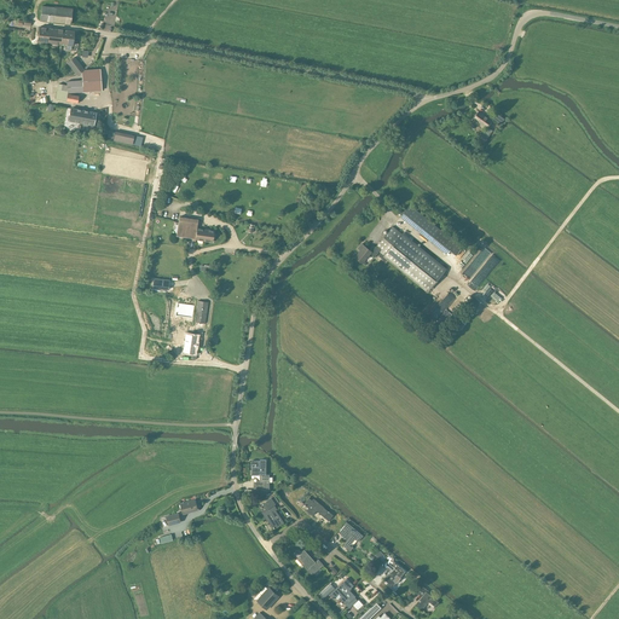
[(42,6),(40,21),(70,24),(73,10),(42,6)]
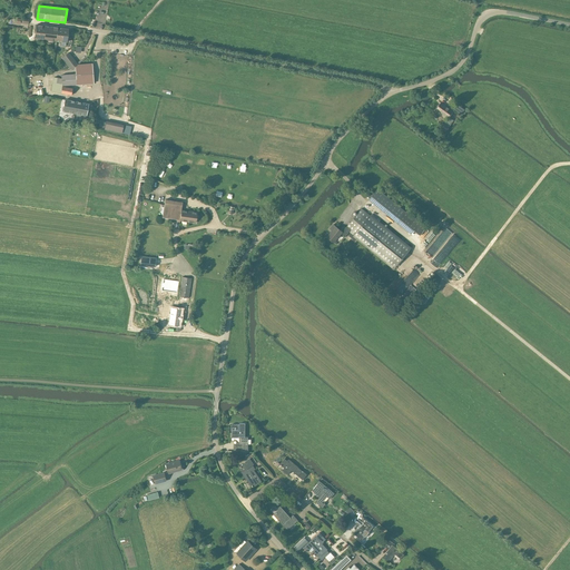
[(45,39),(47,26),(36,25),(35,38),(45,39)]
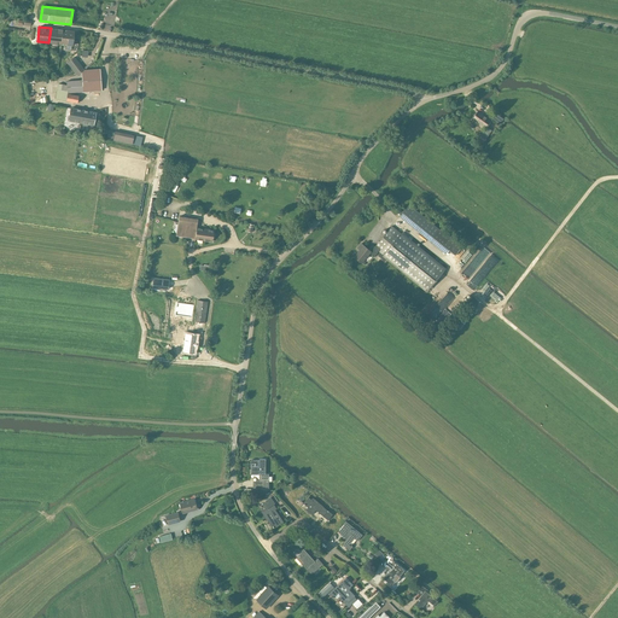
[(62,30),(51,28),(48,42),(60,45),(62,30)]
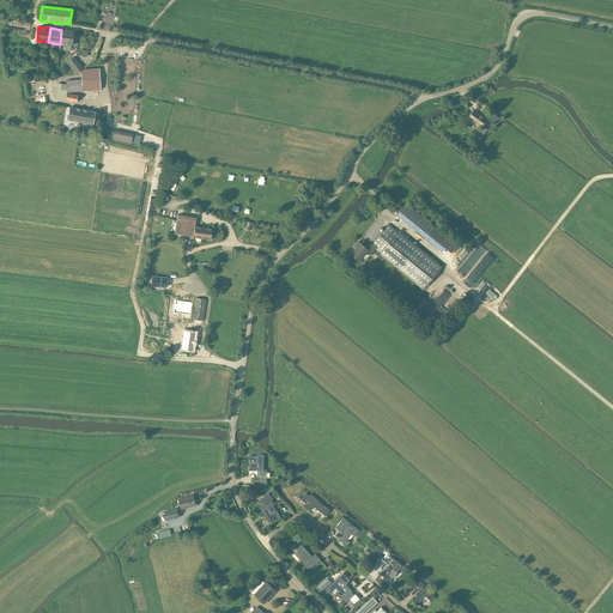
[(73,31),(61,30),(60,44),(71,46),(73,31)]
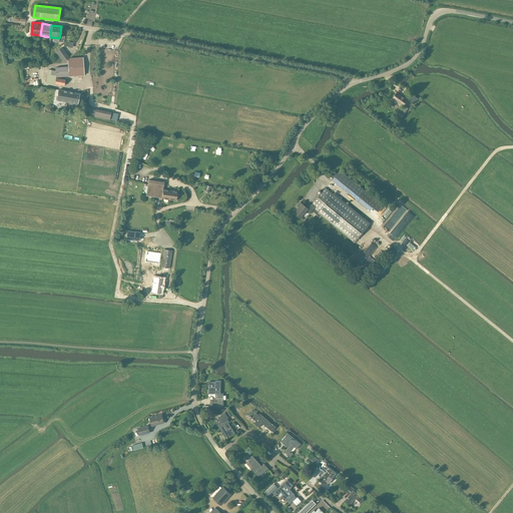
[(63,62),(70,57),(62,47),(55,52),(63,62)]
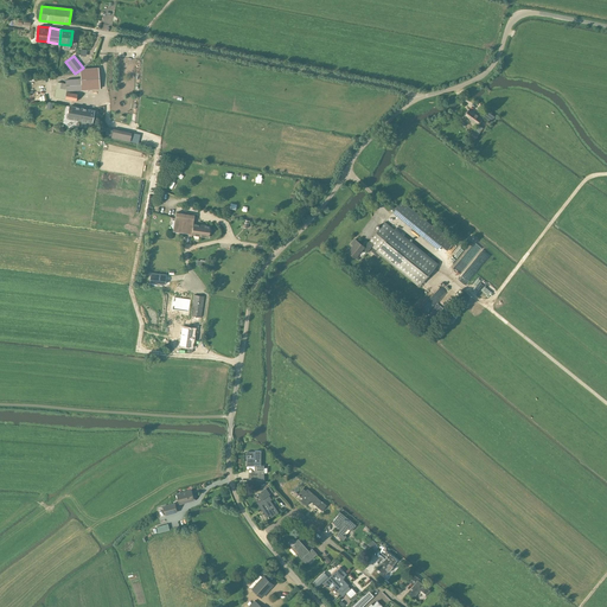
[(70,81),(65,81),(65,84),(65,91),(66,91),(77,90),(100,89),(98,77),(98,68),(82,69),(80,71),(81,80),(70,81)]
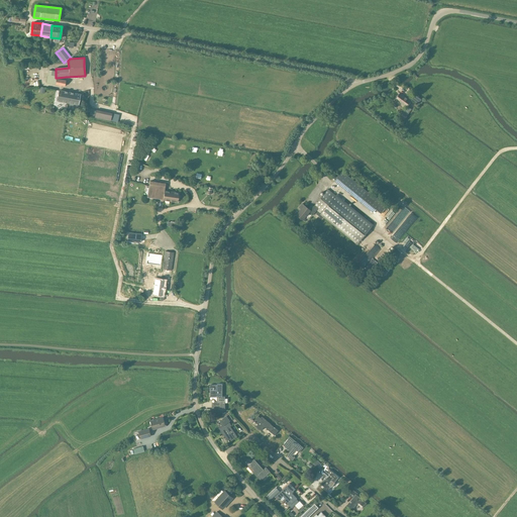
[(48,71),(46,83),(56,85),(57,79),(57,78),(56,78),(56,72),(48,71)]
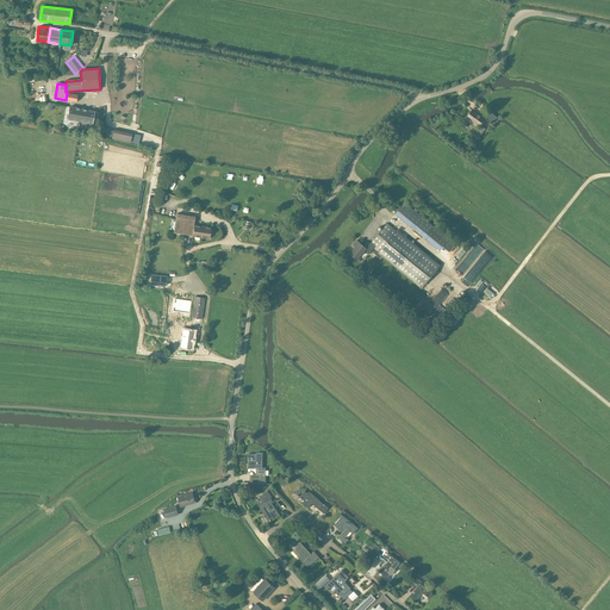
[(80,122),(81,122),(81,124),(92,126),(92,123),(93,124),(94,112),(69,107),(67,119),(80,122)]
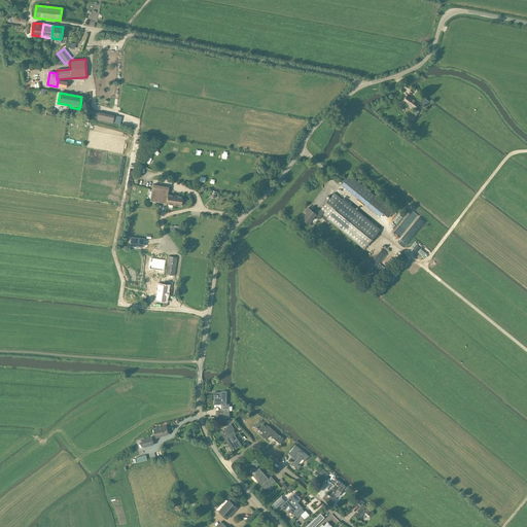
[(419,104),(416,101),(408,95),(403,101),(414,109),(411,113),(410,116),(411,117),(409,120),(411,123),(419,111),(416,108),(419,104)]
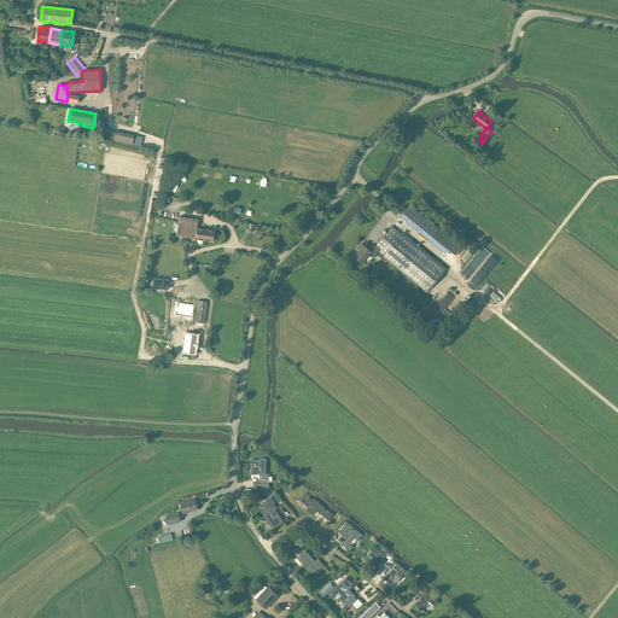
[(495,112),(494,114),(490,118),(500,126),(505,120),(495,112)]
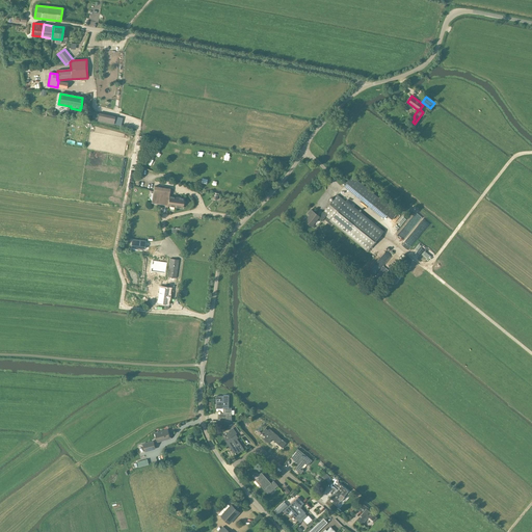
[(94,112),(92,118),(98,120),(98,121),(113,124),(115,116),(105,114),(99,113),(94,112)]
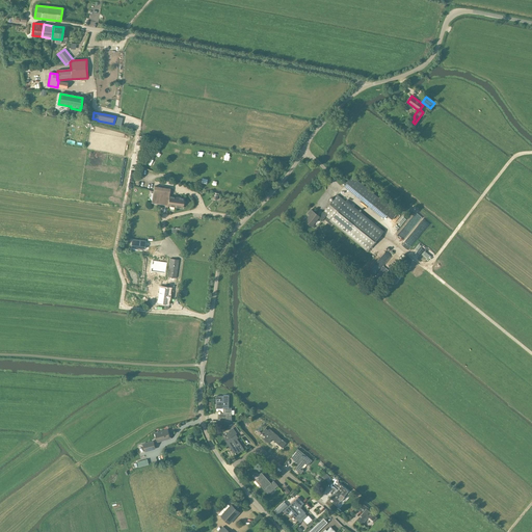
[(344,187),(383,218),(387,215),(392,220),(398,213),(352,176),(344,187)]
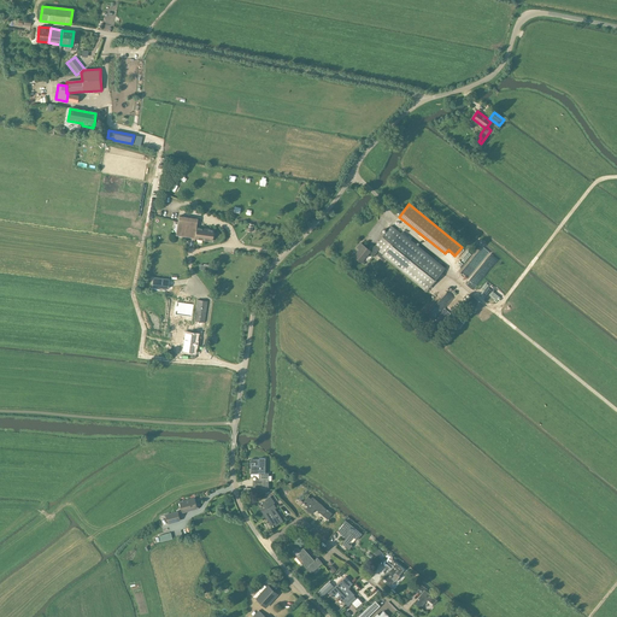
[(194,239),(195,228),(197,219),(178,217),(176,236),(194,239)]
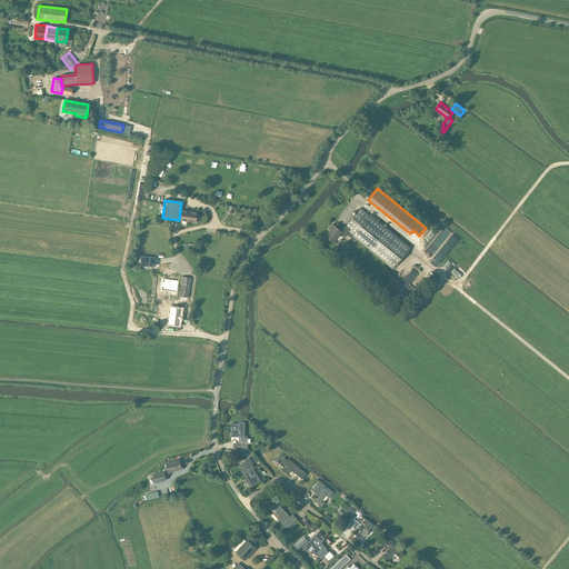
[(350,229),(349,231),(382,258),(395,268),(410,249),(398,239),(361,208),(347,226),(350,229)]
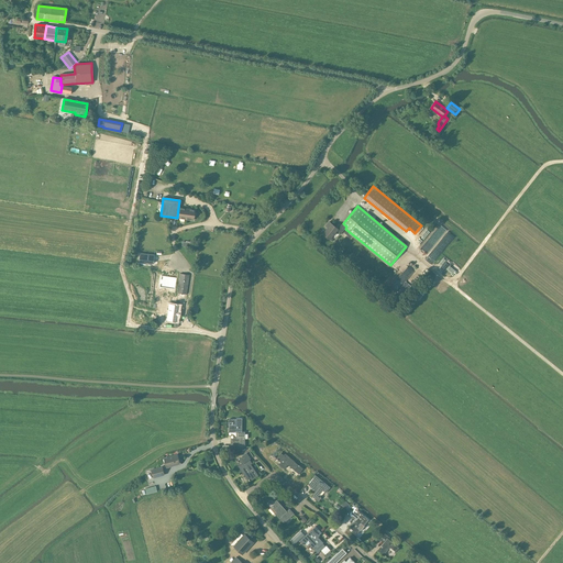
[(178,208),(177,218),(192,220),(194,217),(195,217),(195,213),(194,213),(195,210),(178,208)]
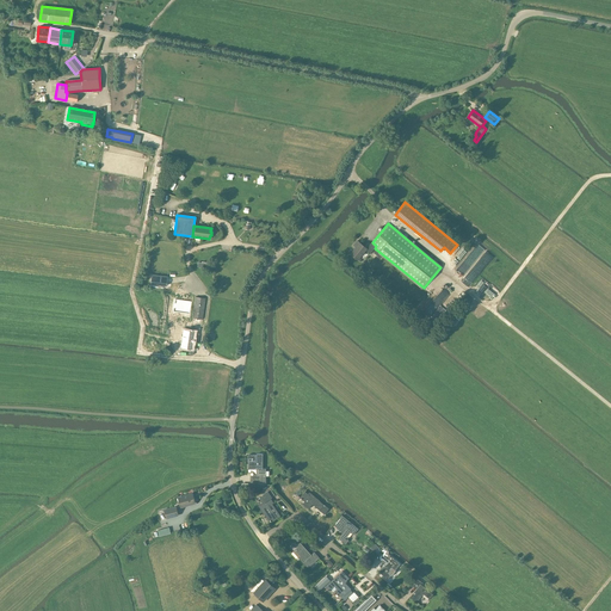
[(370,254),(375,248),(376,246),(372,242),(368,248),(357,241),(353,246),(356,247),(350,253),(358,260),(365,251),(370,254)]
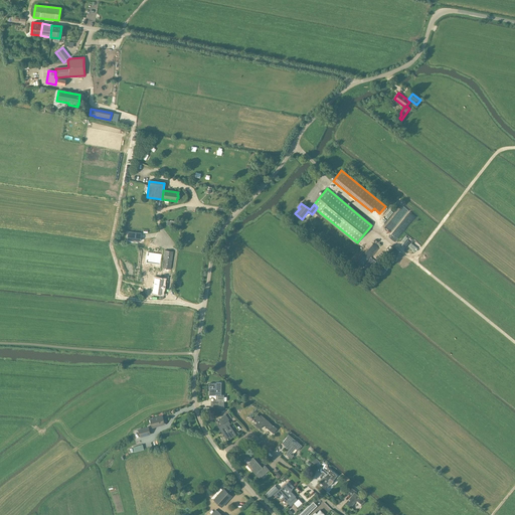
[(395,214),(396,215),(401,219),(408,210),(402,205),(395,214)]
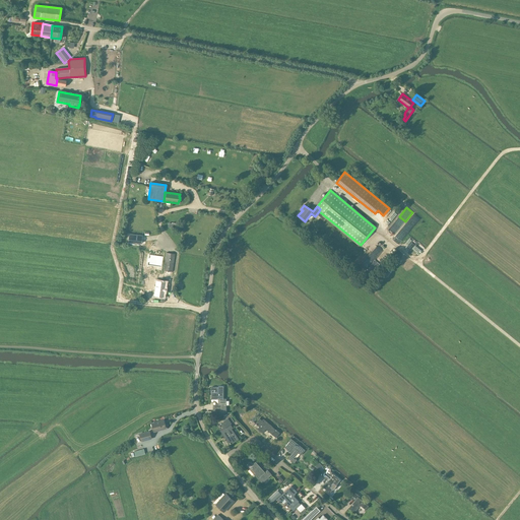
[(412,213),(393,240),(400,245),(419,218),(412,213)]
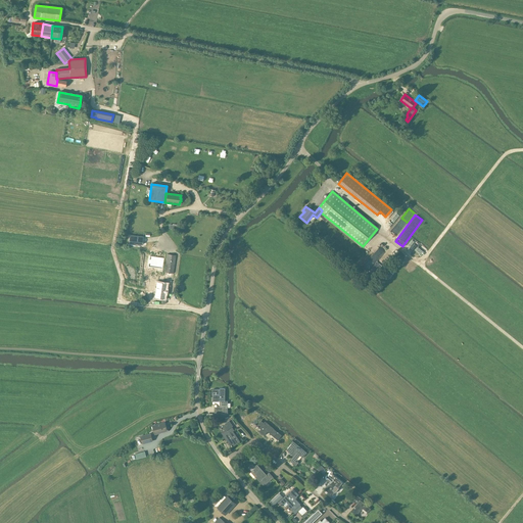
[(130,232),(129,243),(143,245),(146,235),(130,232)]
